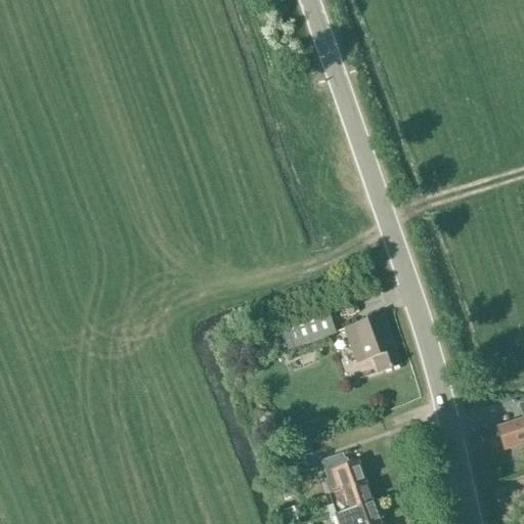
[(288,350),(336,335),(325,306),(278,322),(288,350)]
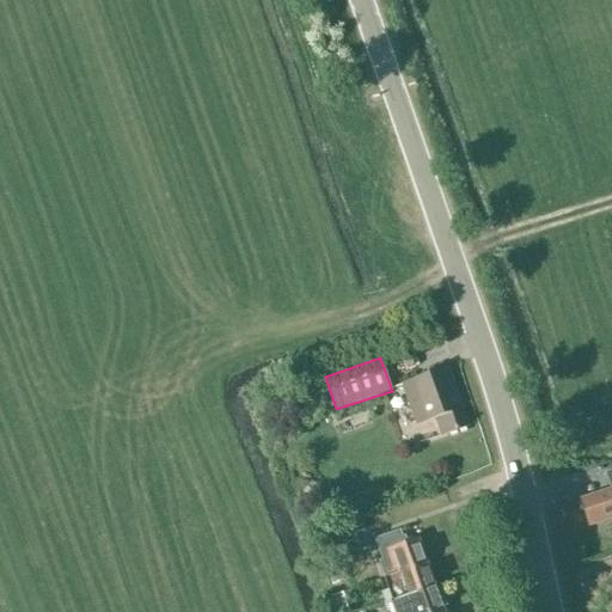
[(466,427),(460,409),(463,408),(448,369),(403,385),(416,424),(435,417),(441,435),(466,427)]
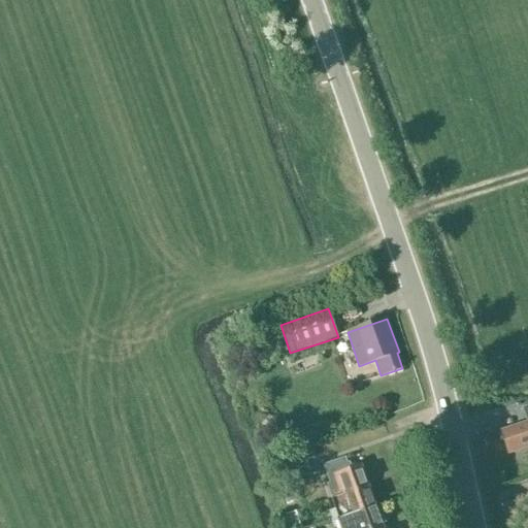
[(527,406),(522,408),(527,423),(500,432),(508,454),(527,447),(527,406)]
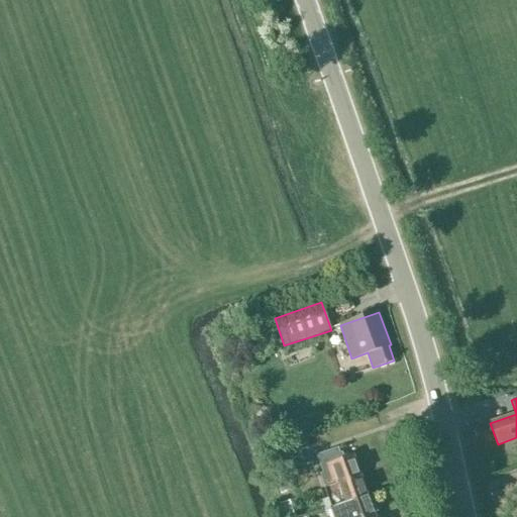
[(320,475),(325,489),(359,477),(352,455),(351,456),(351,457),(342,460),(337,448),(317,456),(323,474),(320,475)]
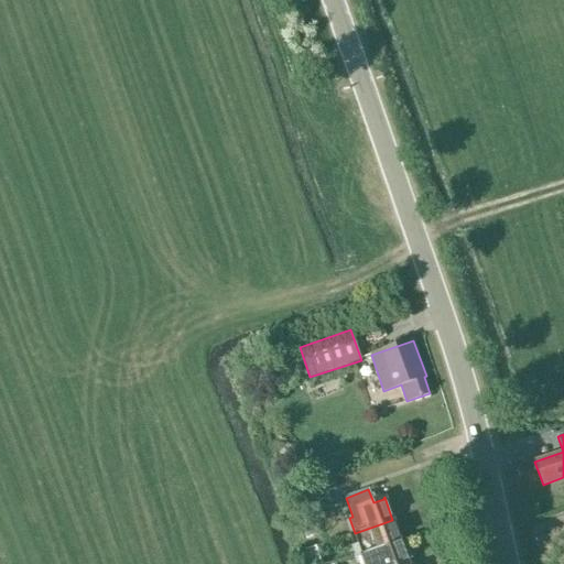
[(302,541),(318,535),(314,519),(297,523),(302,541)]
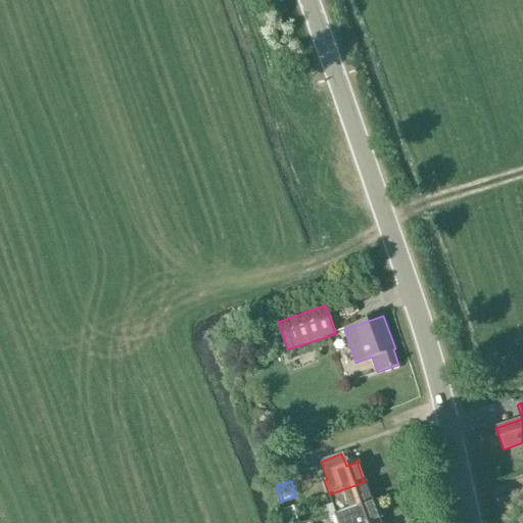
[(336,514),(371,502),(364,482),(329,494),(336,514)]
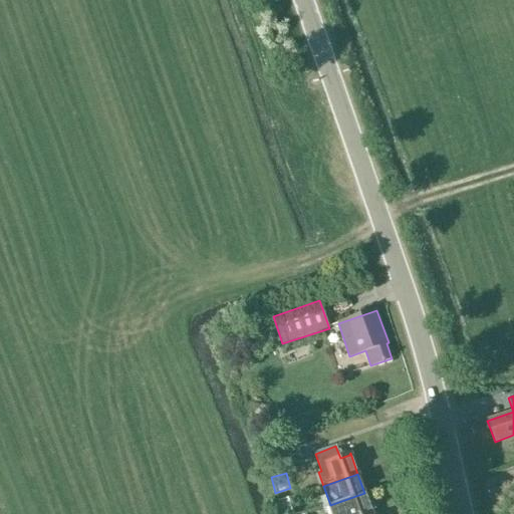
[(366,513),(371,513),(364,493),(330,505),(323,508),(324,513),(366,513)]
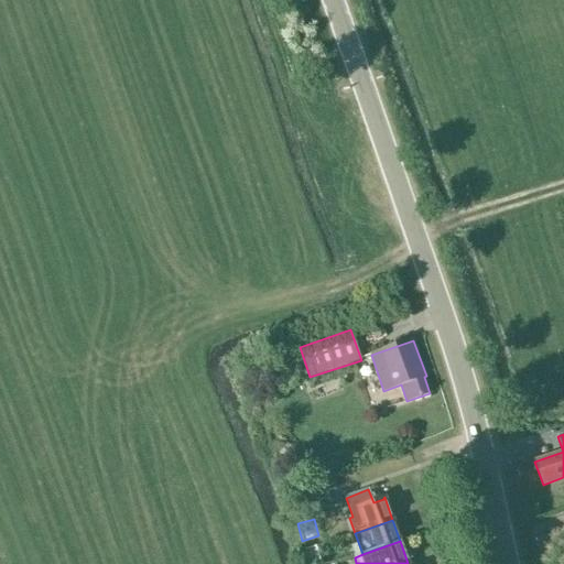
[(306,563),(320,563),(322,563),(316,546),(303,551),(306,563)]
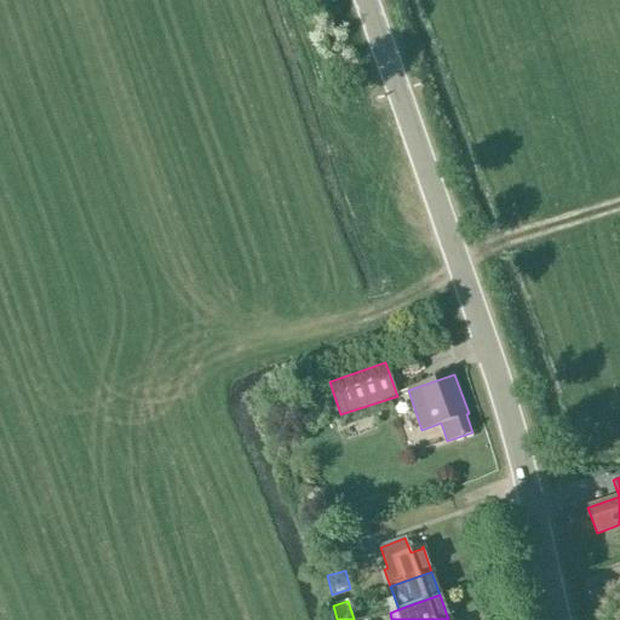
All buildings are outlined.
